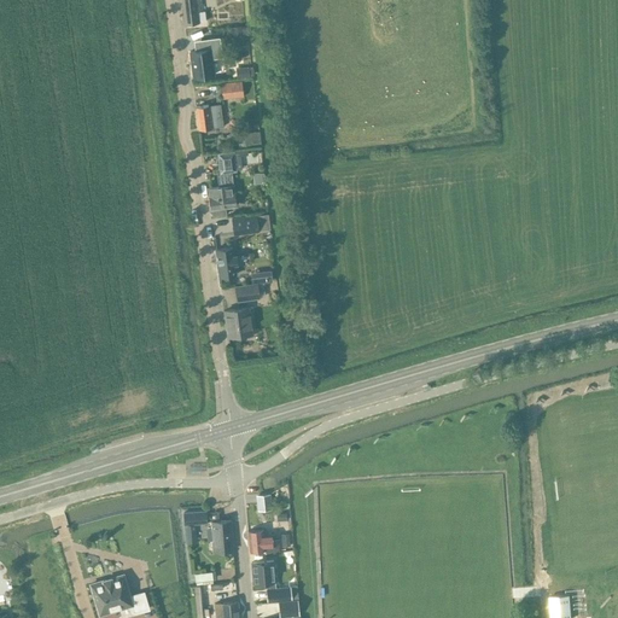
[(199,0),(181,0),(185,23),(199,22),(205,21),(204,11),(202,11),(199,0)]
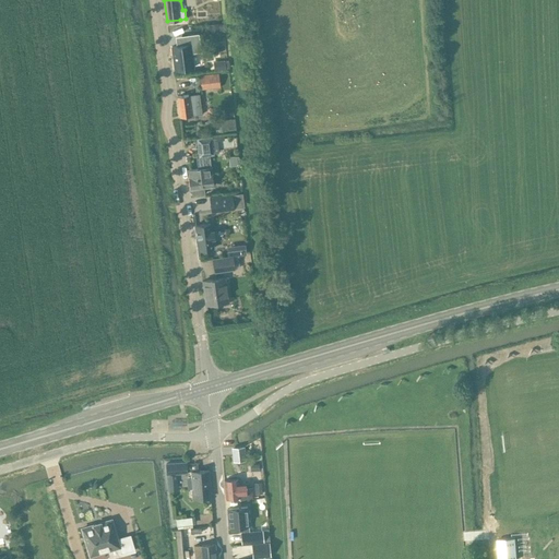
[(201,50),(198,34),(188,35),(189,44),(173,46),(176,70),(193,68),(191,52),(201,50)]
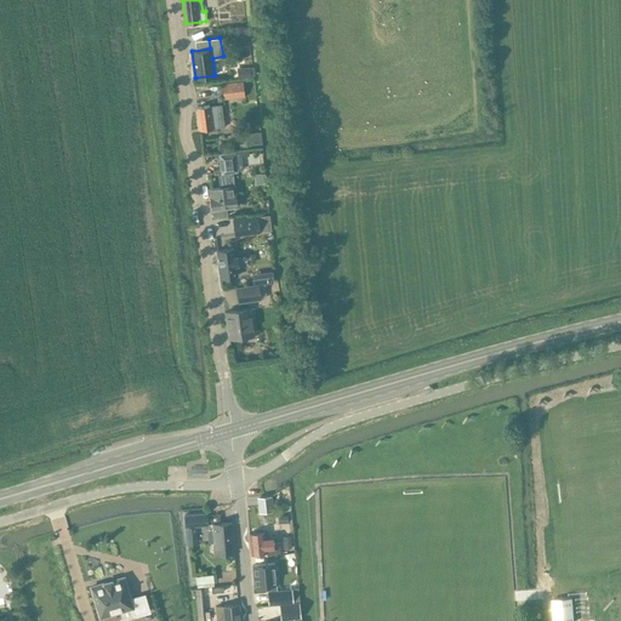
[(237,78),(254,77),(254,67),(237,67),(237,78)]
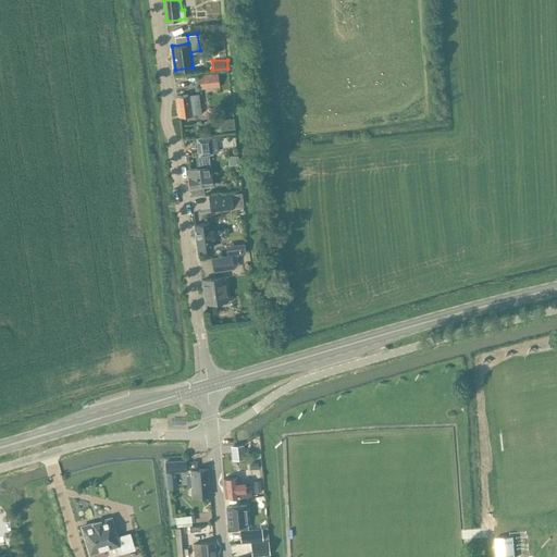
[(198,74),(199,88),(219,86),(217,73),(198,74)]
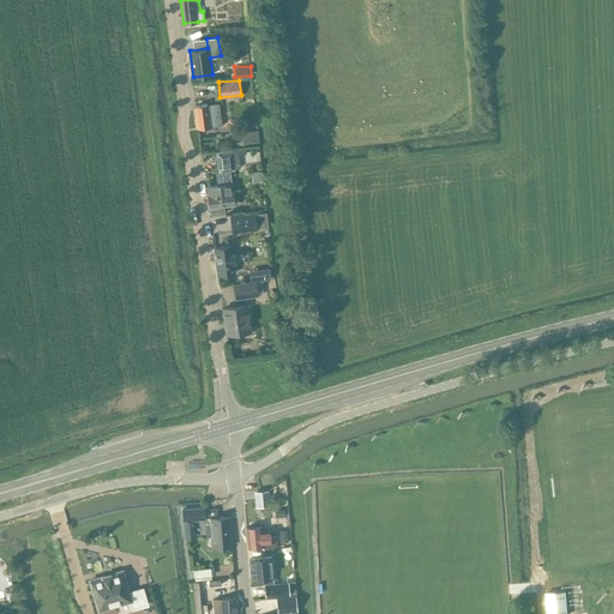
[(208,104),(196,106),(198,128),(210,126),(208,104)]
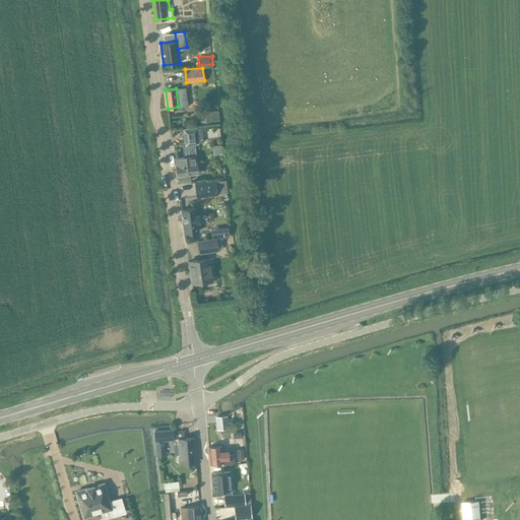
[(175,157),(178,175),(179,182),(191,180),(190,174),(198,173),(194,144),(199,143),(199,142),(203,141),(201,126),(183,128),(185,143),(183,144),(184,156),(175,157)]
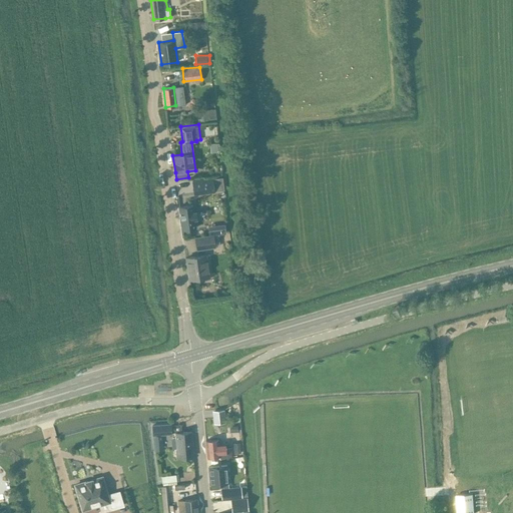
[(212,178),(192,180),(194,193),(214,191),(212,178)]
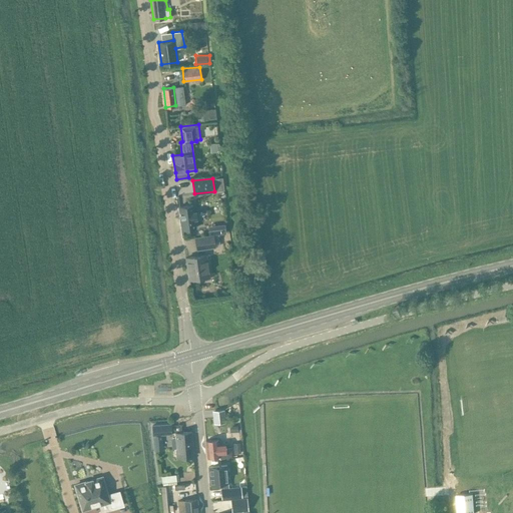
[(180,200),(183,223),(196,222),(195,213),(197,213),(197,207),(194,207),(194,199),(180,200)]
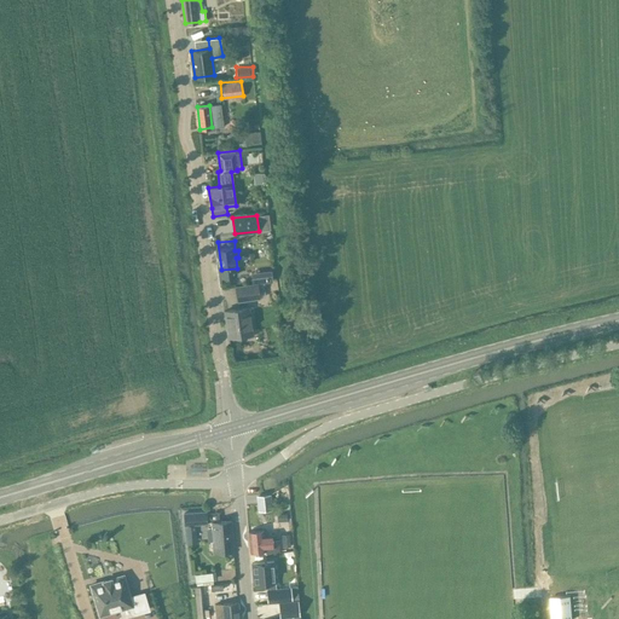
[(235,287),(237,301),(260,298),(258,283),(235,287)]
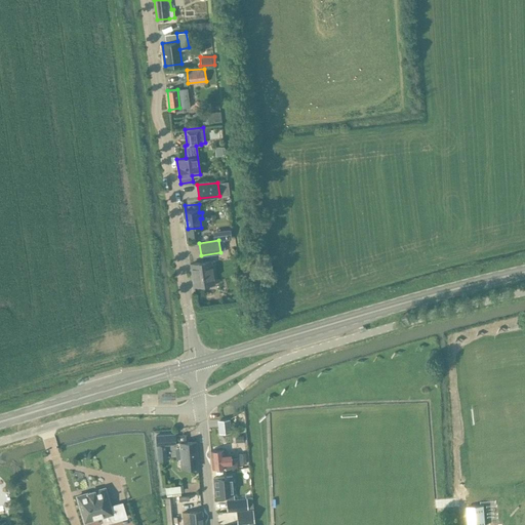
[(210,260),(191,264),(194,285),(213,282),(210,260)]
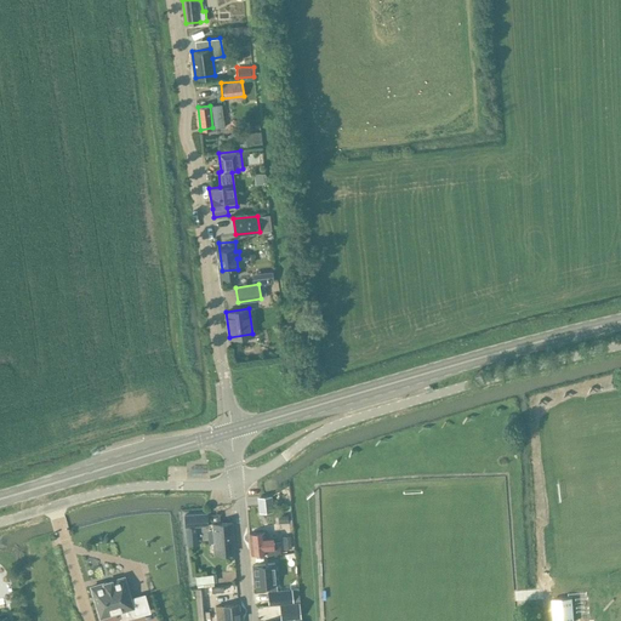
[(257,496),(258,512),(274,511),(272,495),(257,496)]
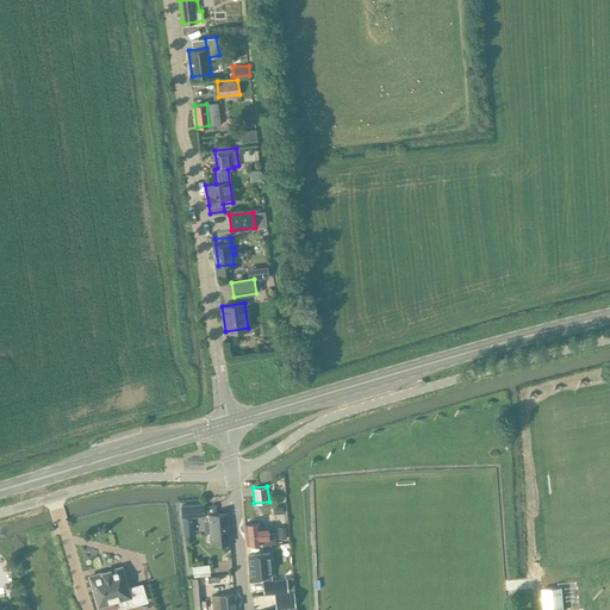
[(204,516),(204,509),(204,504),(181,505),(182,517),(204,516)]
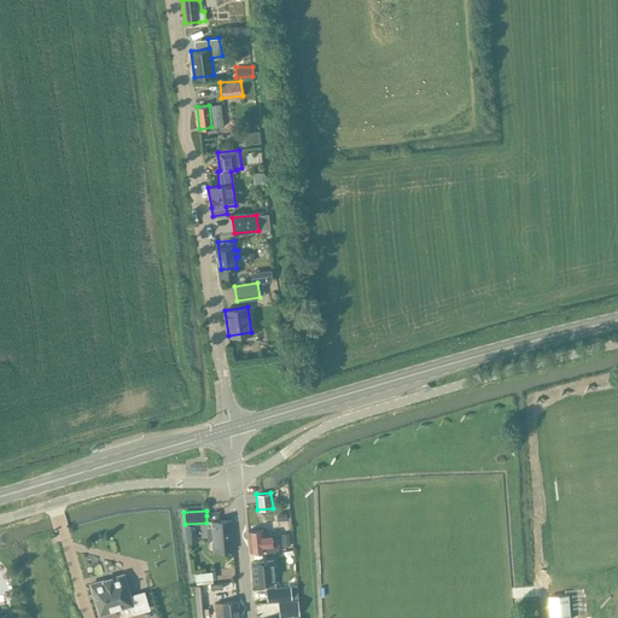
[(231,519),(215,520),(213,520),(213,528),(207,528),(208,540),(213,540),(214,552),(233,549),(231,519)]
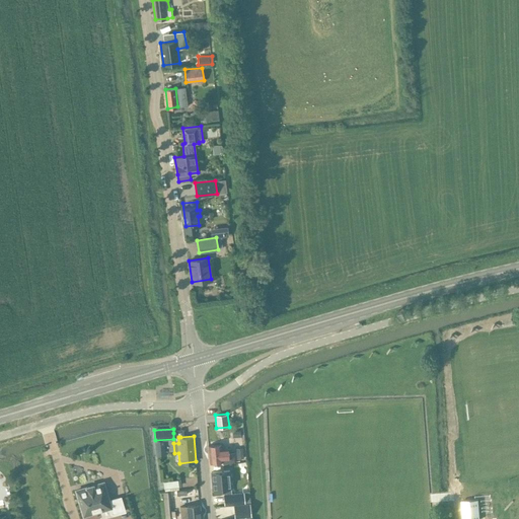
[(165,454),(164,440),(154,441),(155,455),(165,454)]
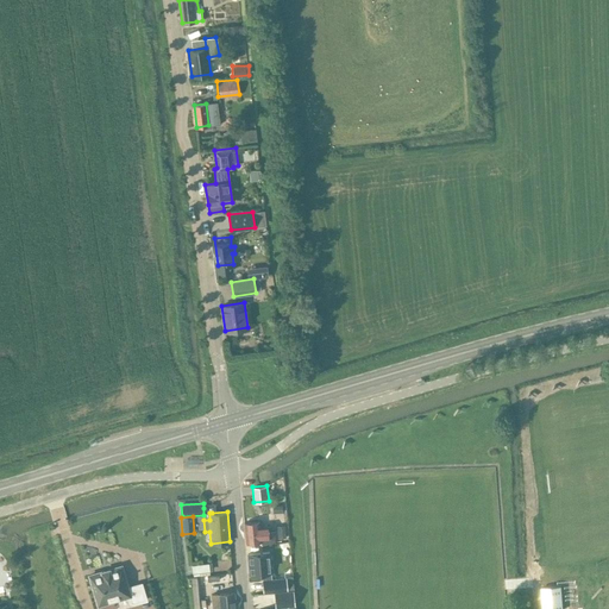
[(246,542),(261,541),(262,544),(275,542),(274,532),(268,532),(267,523),(259,525),(258,522),(244,523),(246,542)]
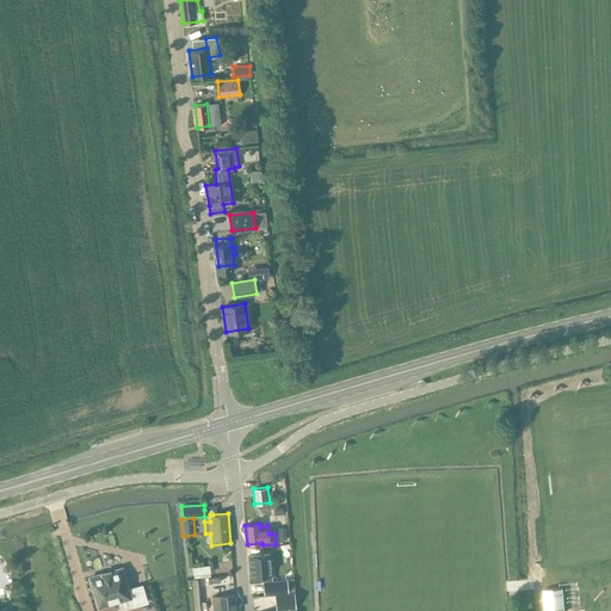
[(271,554),(248,556),(251,576),(263,575),(265,594),(288,592),(287,580),(273,581),(271,554)]
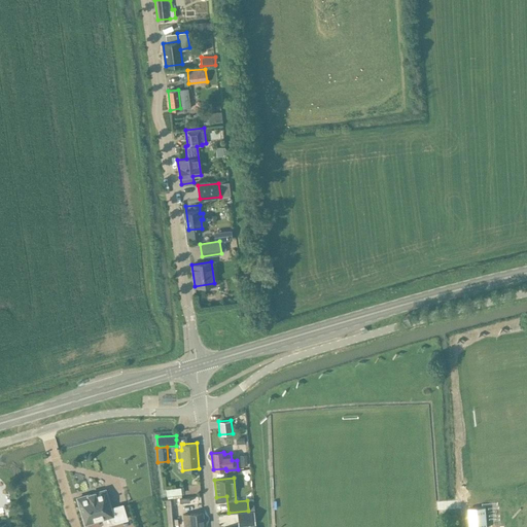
[(183,486),(166,489),(167,496),(184,493),(183,486)]
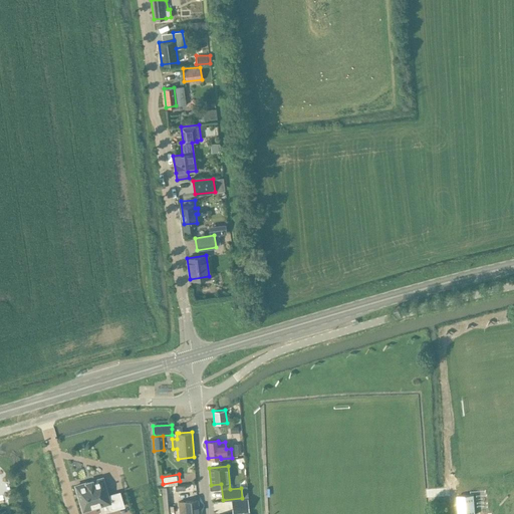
[(102,477),(75,485),(82,510),(83,510),(82,505),(99,500),(100,505),(108,502),(110,509),(122,506),(118,493),(107,496),(102,477)]
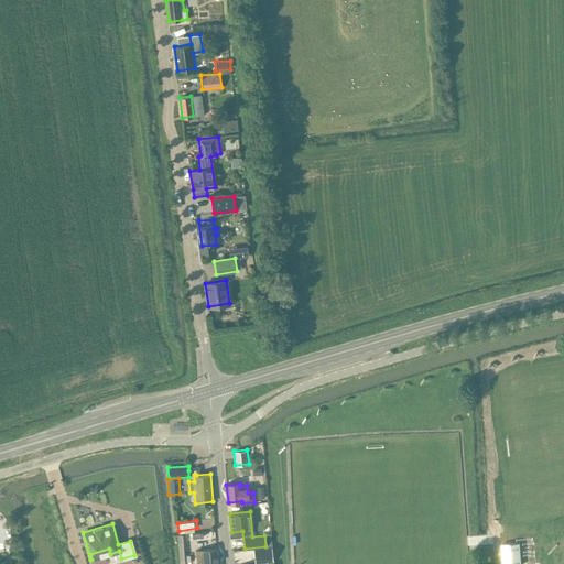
[(190,531),(191,540),(215,540),(215,530),(190,531)]
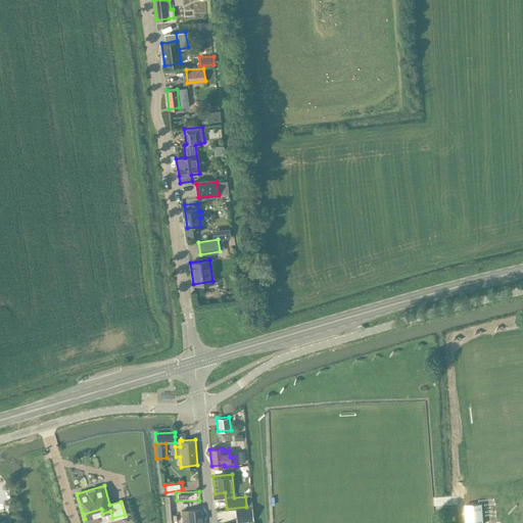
[(171,494),(164,495),(167,522),(169,522),(168,522),(172,522),(173,522),(173,521),(177,521),(176,515),(173,515),(171,494)]
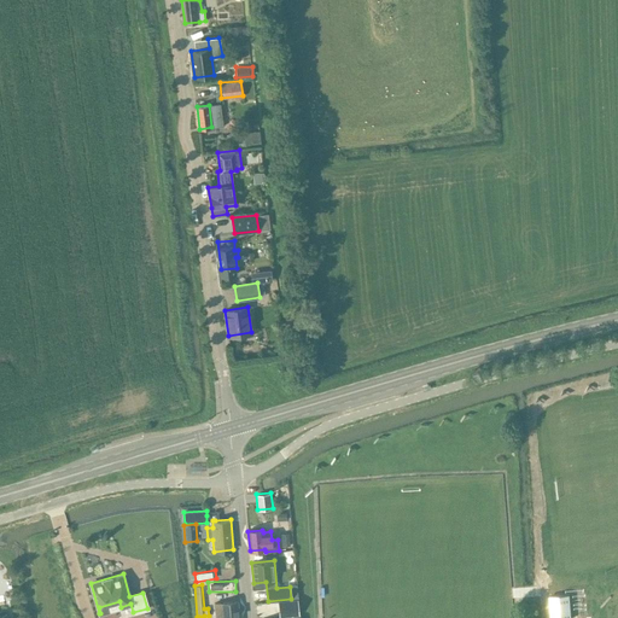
[(297,600),(279,601),(280,616),(298,614),(297,600)]
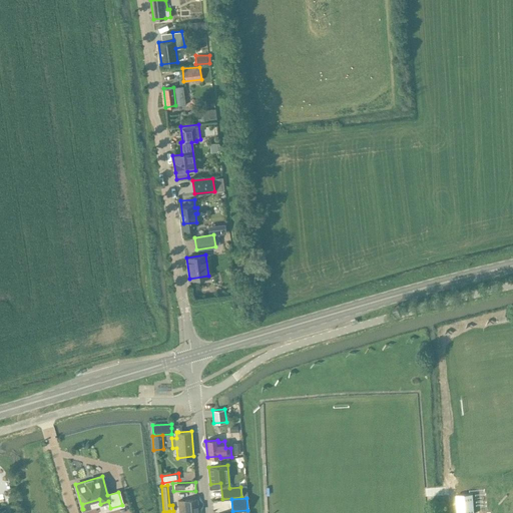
[(198,512),(197,499),(178,501),(179,512),(198,512)]
